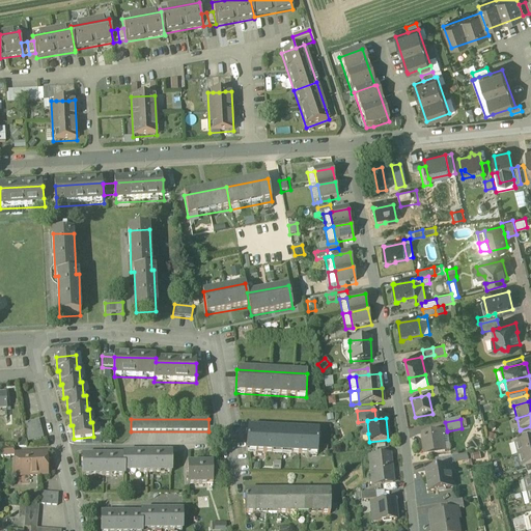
[(25,425),(29,442),(42,439),(37,422),(25,425)]
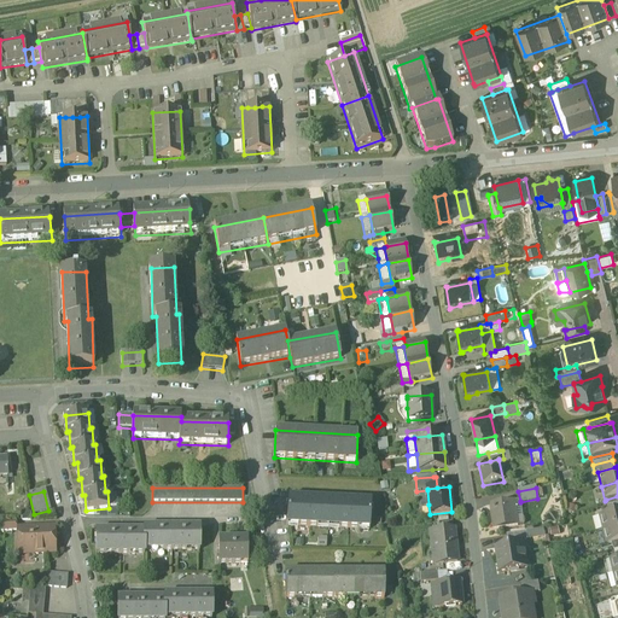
[(617,496),(606,500),(607,507),(617,505),(617,496)]
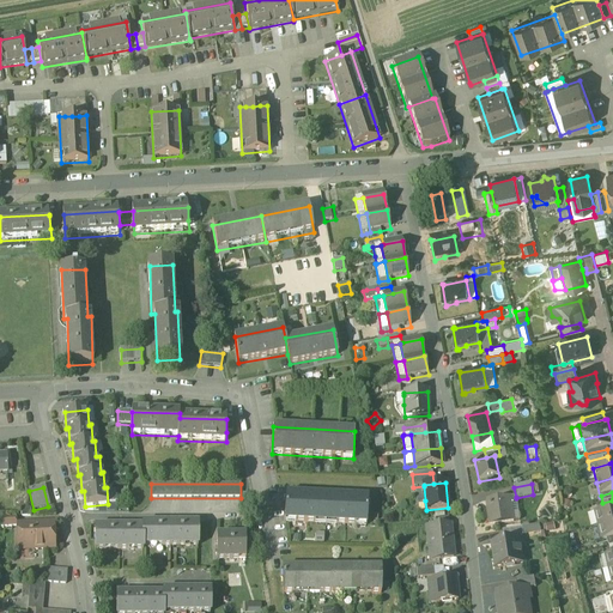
[(285,522),(365,527),(366,498),(287,495),(285,522)]
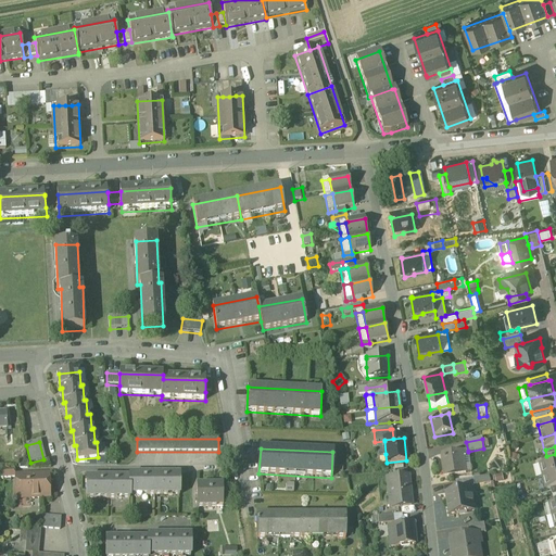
[(462,452),(465,475),(471,474),(469,455),(468,452),(468,451),(462,452)]
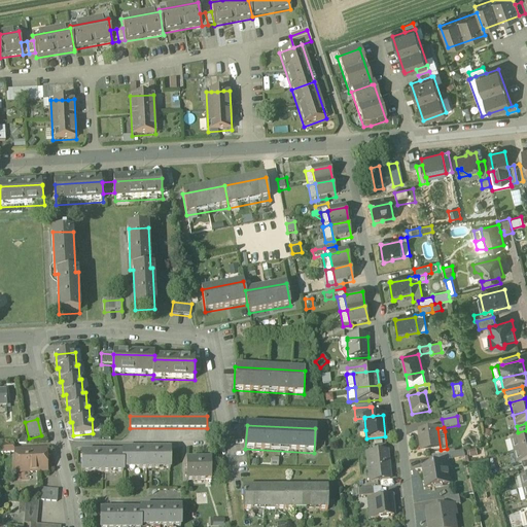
[(417,431),(420,452),(441,450),(437,428),(417,431)]
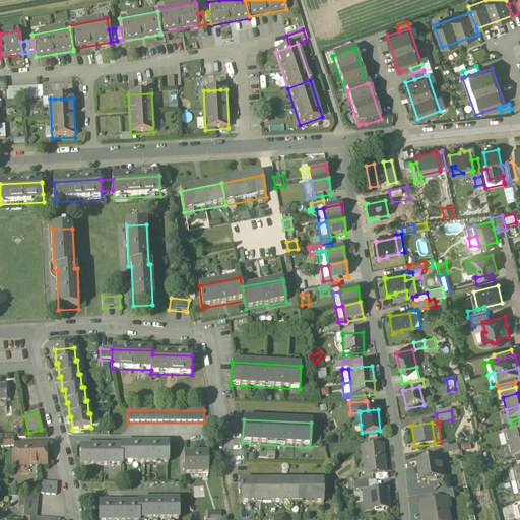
[(519,425),(511,427),(513,433),(519,431),(519,425)]
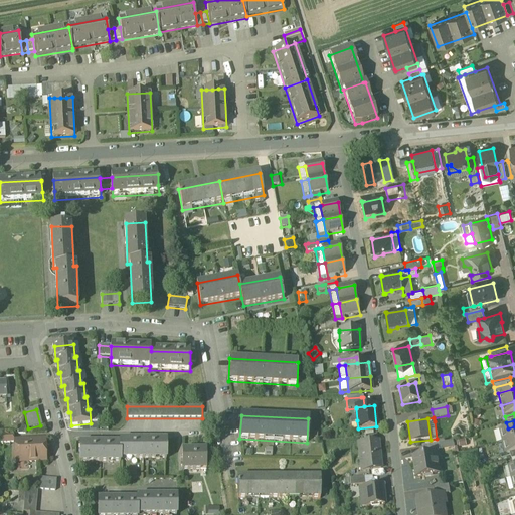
[(500,431),(503,443),(514,440),(514,426),(508,428),(500,431)]
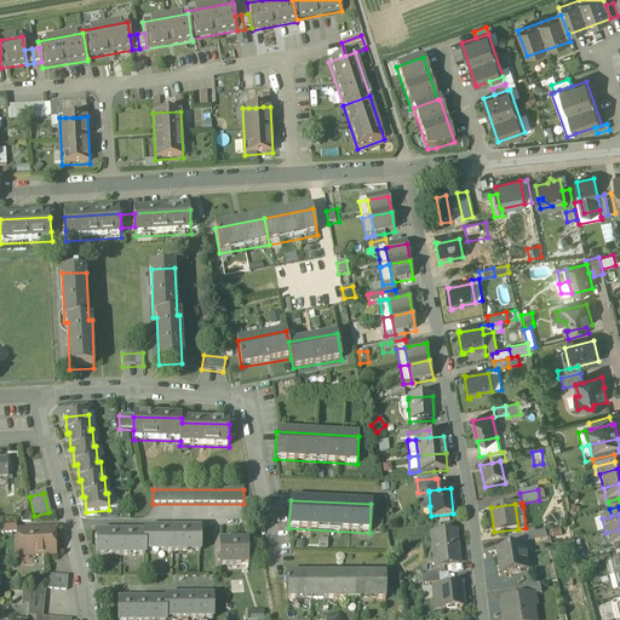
[(3,524),(1,534),(16,533),(16,524),(3,524)]
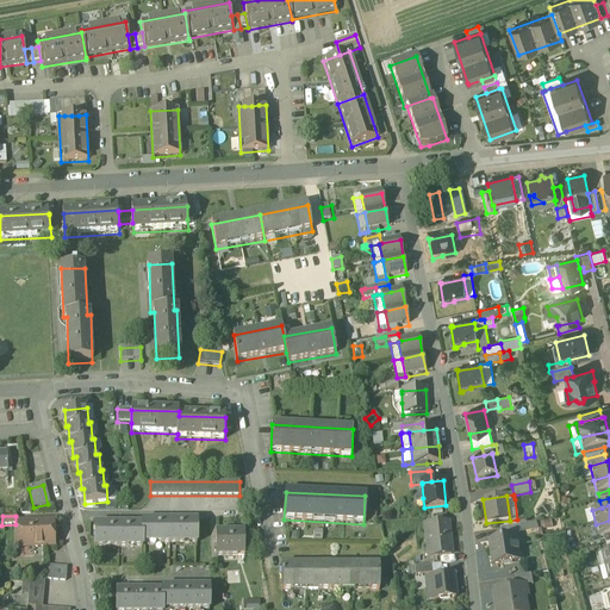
[(94,548),(142,548),(142,545),(195,545),(195,521),(141,521),(141,524),(94,524),(94,548)]
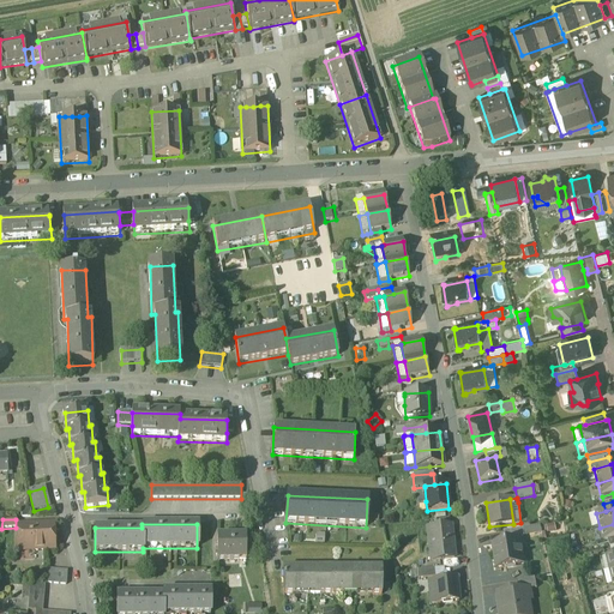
[(613,524),(600,528),(603,542),(608,541),(613,539),(613,524)]
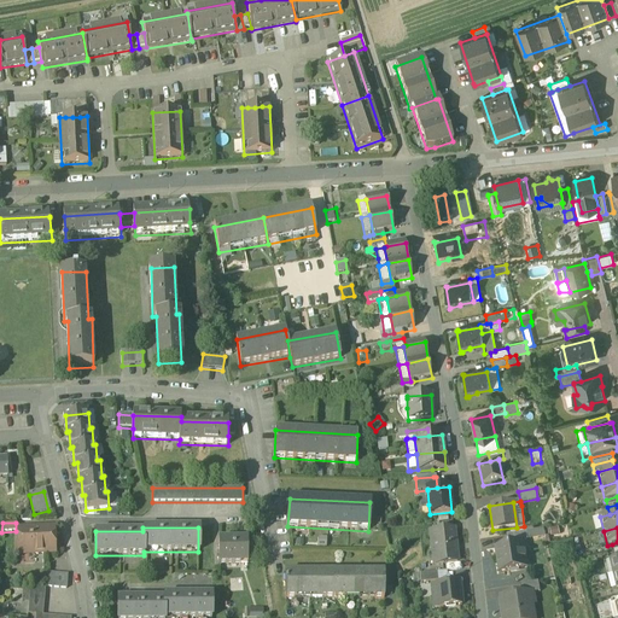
[(33,552),(34,555),(54,554),(53,529),(18,530),(19,540),(18,540),(18,546),(19,546),(19,553),(33,552)]
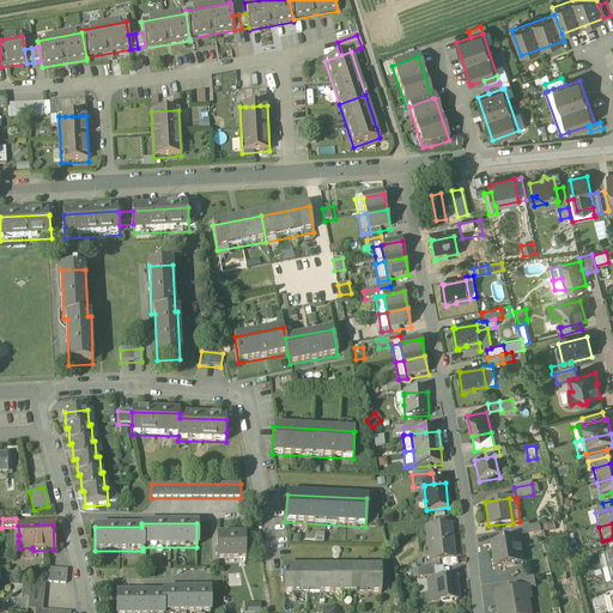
[(426,528),(430,562),(453,559),(449,526),(435,528),(426,528)]
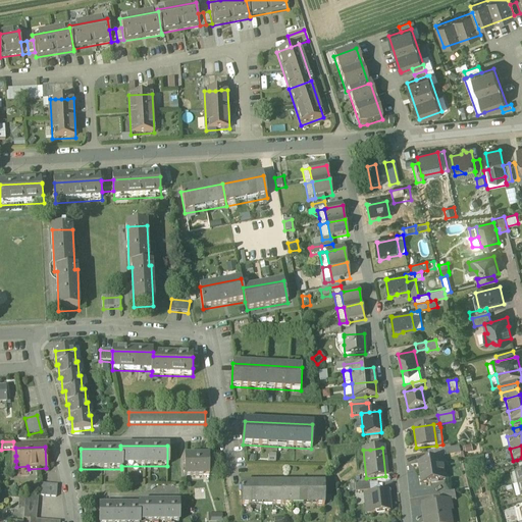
[(459,448),(445,450),(446,458),(461,455),(459,448)]
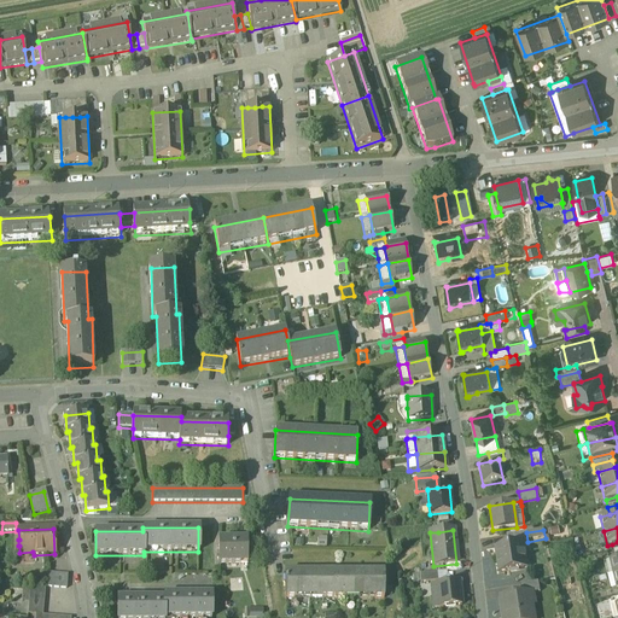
[(600,548),(607,546),(604,531),(596,532),(600,548)]
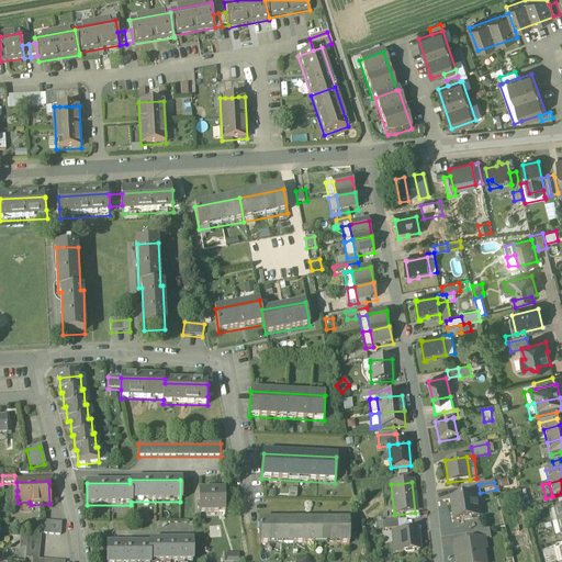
[(460,487),(462,497),(475,495),(475,493),(480,493),(479,484),(460,487)]
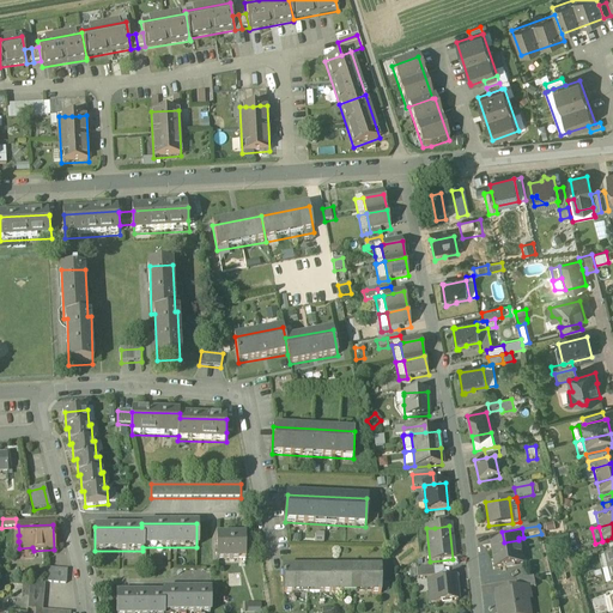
[(217,560),(246,560),(246,535),(217,535),(217,560)]
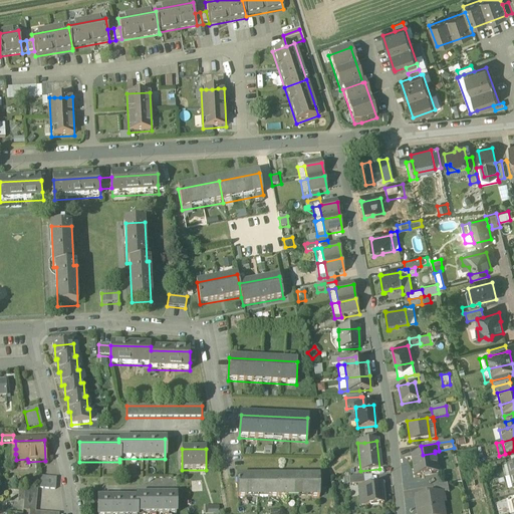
[(413,457),(416,478),(438,474),(435,453),(423,455),(413,457)]
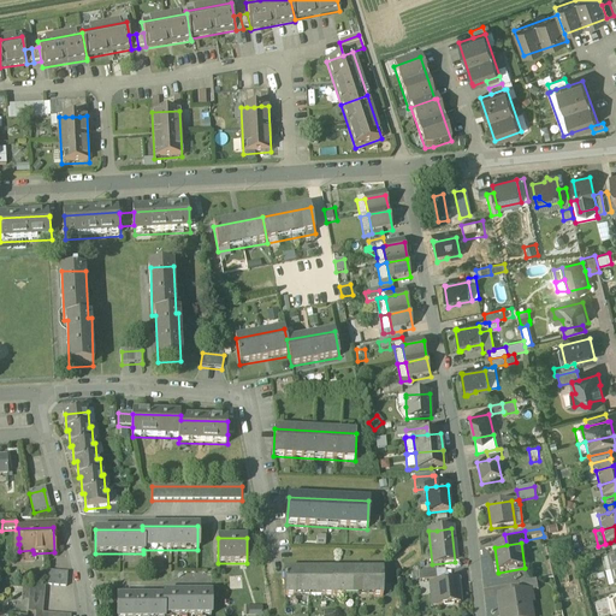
[(605,574),(612,573),(609,558),(602,560),(605,574)]
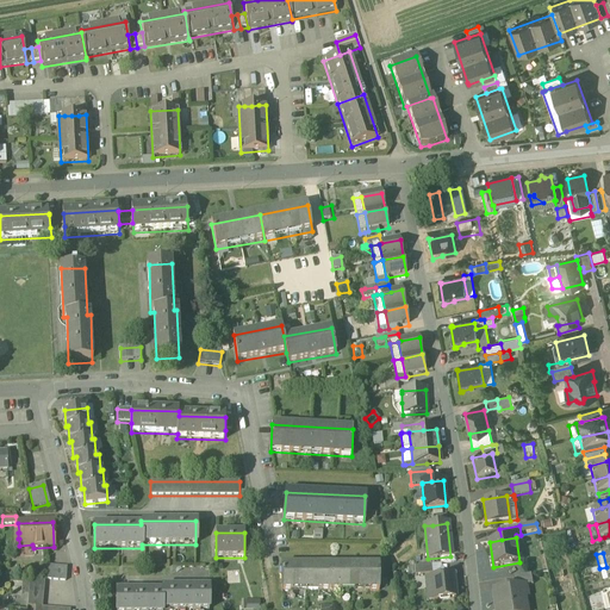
[(441,565),(430,566),(431,574),(431,578),(434,578),(442,577),(441,565)]
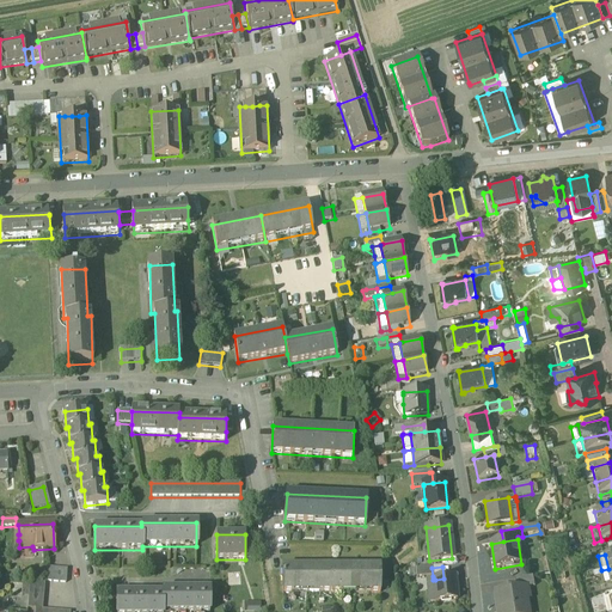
[(46,568),(44,582),(46,582),(66,583),(67,570),(46,568)]
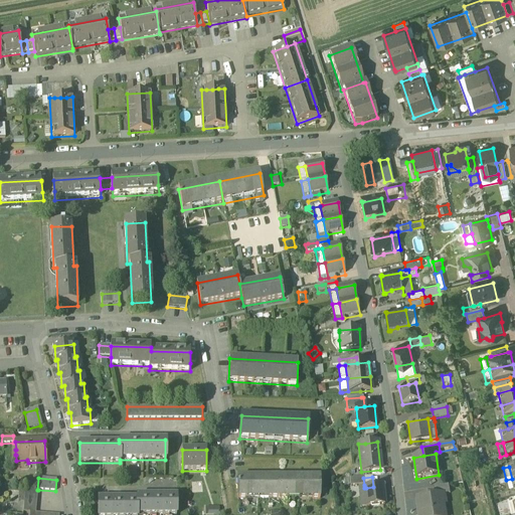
[(237,499),(279,500),(279,478),(237,478),(237,499)]
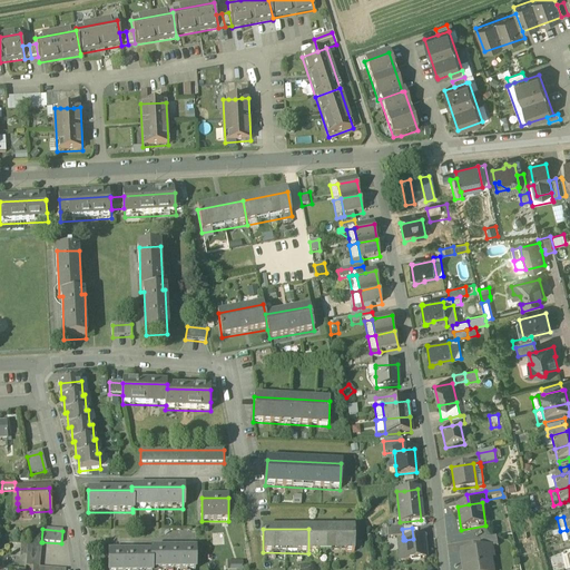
[(353,529),(308,529),(308,553),(353,553),(353,529)]
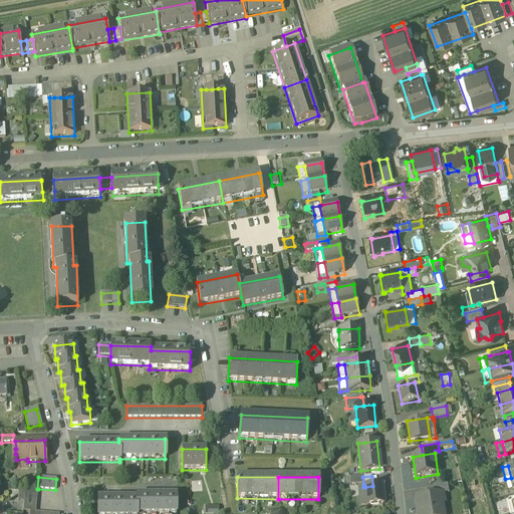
[(348,478),(349,486),(363,484),(362,477),(348,478)]
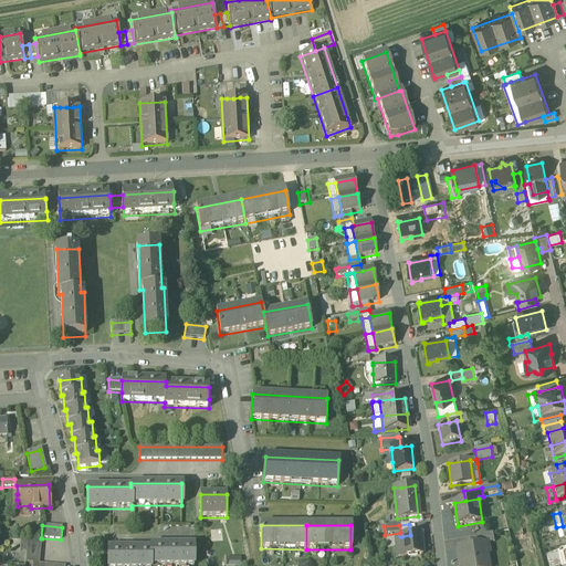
[(559,541),(565,540),(563,526),(556,527),(559,541)]
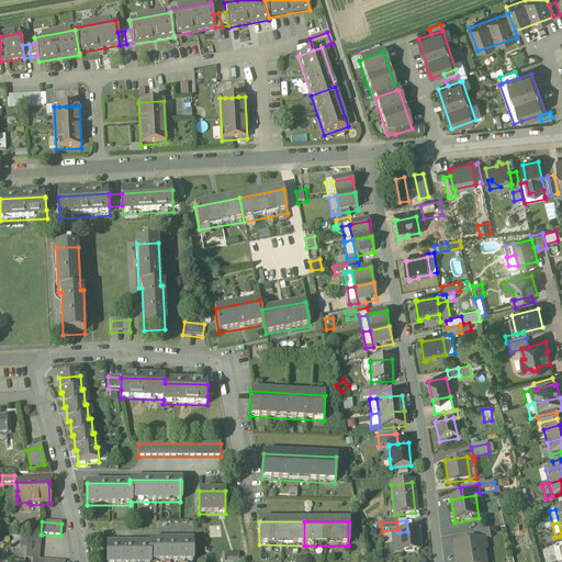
[(396,542),(397,553),(419,551),(417,530),(407,531),(400,532),(401,542),(396,542)]
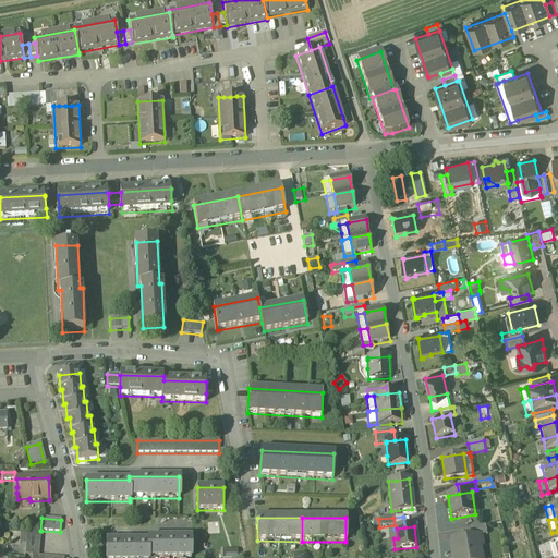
[(470,529),(471,536),(478,535),(478,536),(487,535),(486,526),(470,529)]
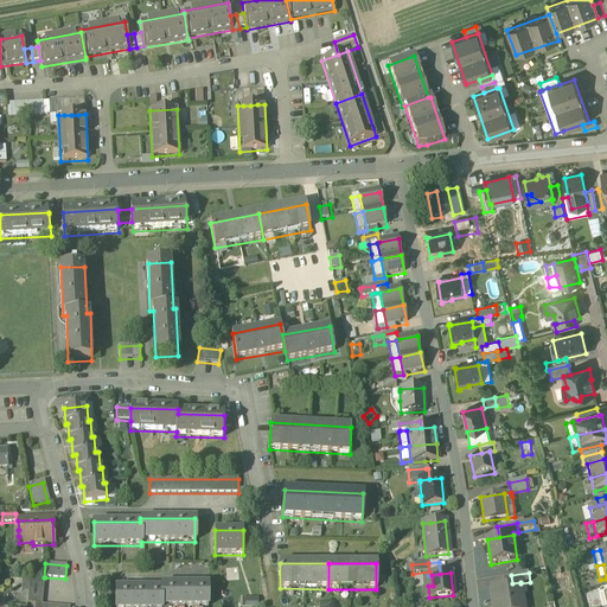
[(34,605),(42,605),(45,577),(44,577),(30,576),(27,604),(34,605)]
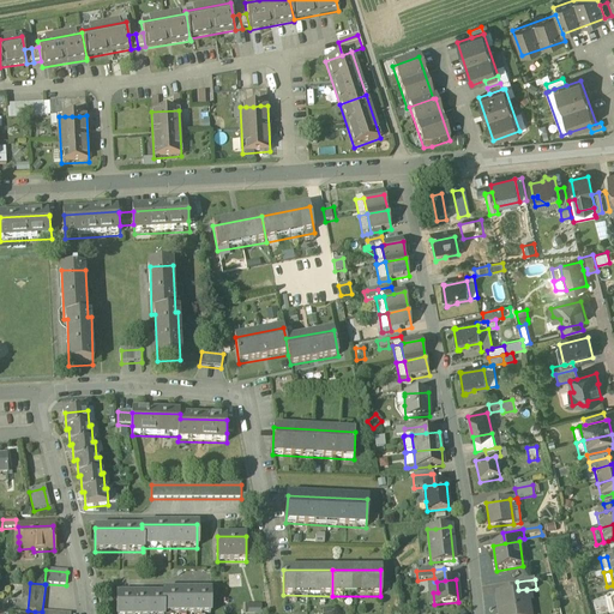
[(495,594),(498,613),(524,613),(523,603),(529,602),(527,590),(527,589),(518,590),(509,593),(509,594),(497,596),(497,594),(495,594)]
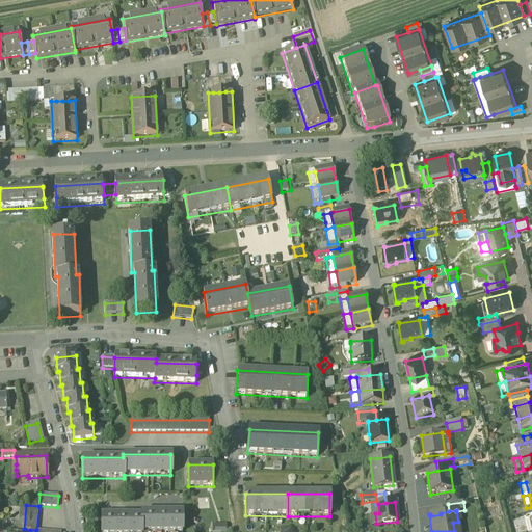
[(101,531),(182,531),(182,511),(141,511),(141,515),(101,515),(101,531)]
